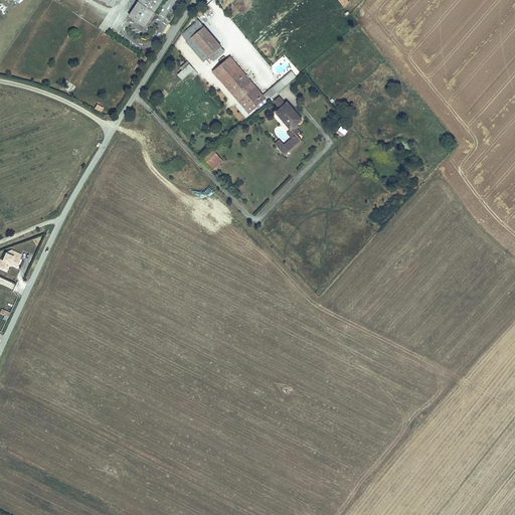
[(140,0),(131,15),(147,25),(159,7),(162,0),(140,0)]
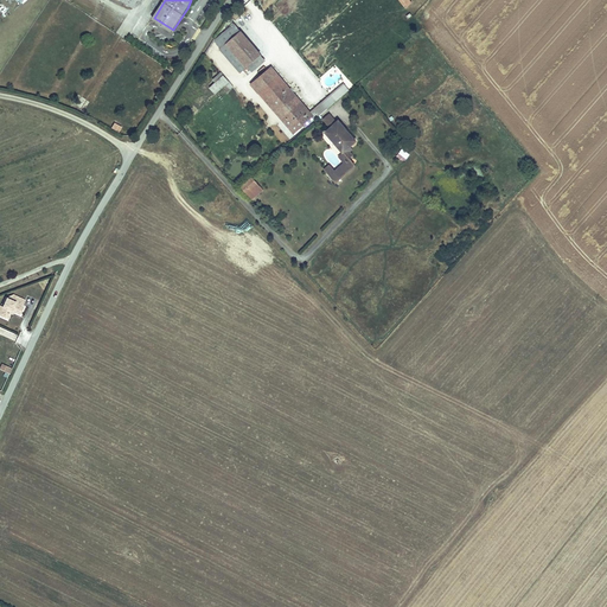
[(216,38),(223,45),(241,30),(234,23),(216,38)]
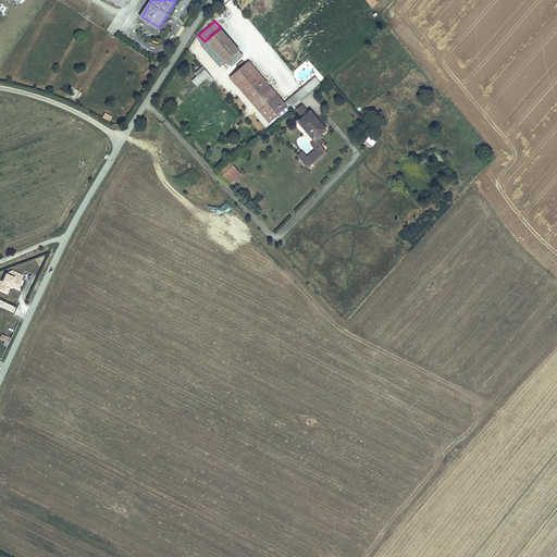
[(221,27),(205,41),(203,42),(221,64),(225,60),(227,59),(229,57),(238,49),(237,48),(234,44),(227,35),(221,27)]
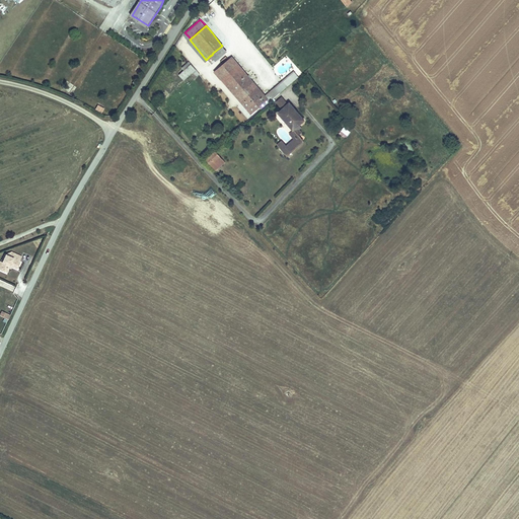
[(213,53),(212,55),(216,59),(226,50),(222,46),(213,53)]
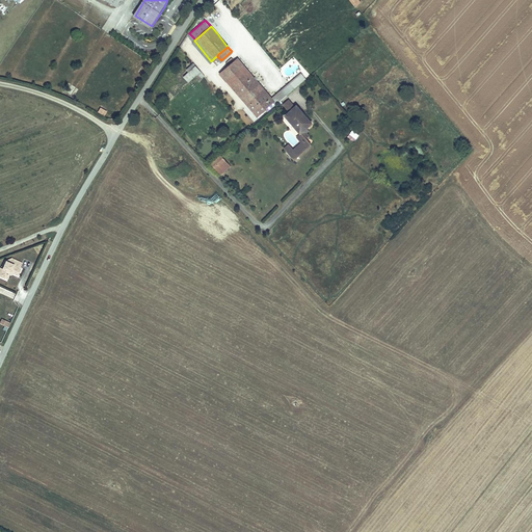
[(267,109),(269,112),(281,102),(278,100),(274,102),(272,99),(259,83),(242,64),(237,57),(220,72),(240,97),(258,117),(267,109)]
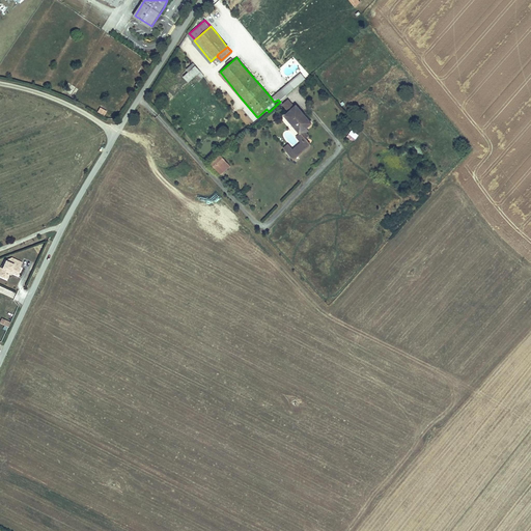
[(187,70),(182,74),(187,80),(196,72),(201,77),(204,74),(193,60),(186,66),(187,70)]
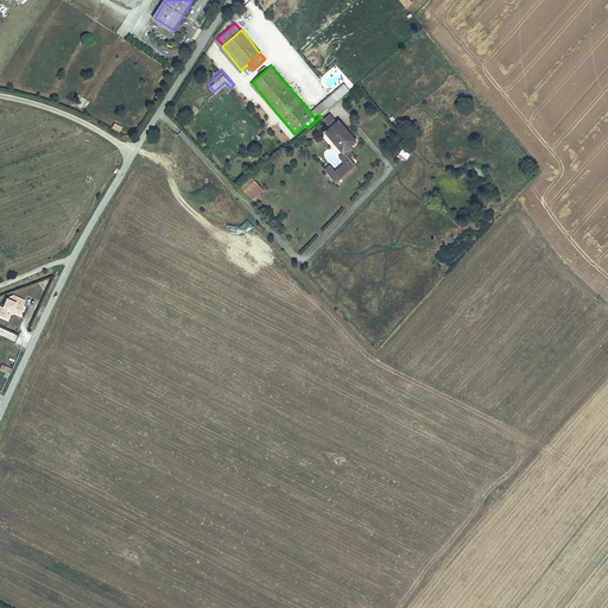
[(318,114),(321,116),(329,109),(323,103),(311,113),(314,116),(318,114)]
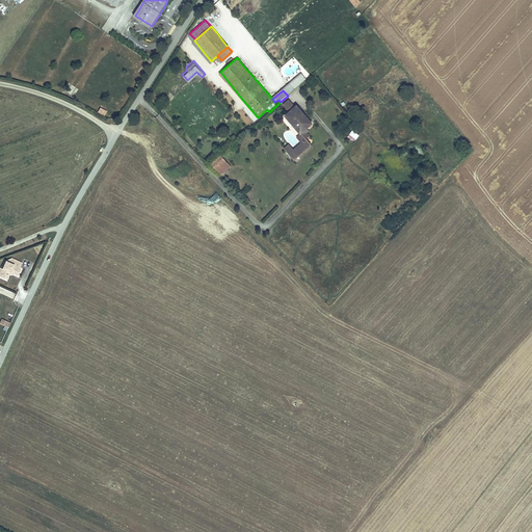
[(297,105),(286,114),(300,132),(312,123),(297,105)]
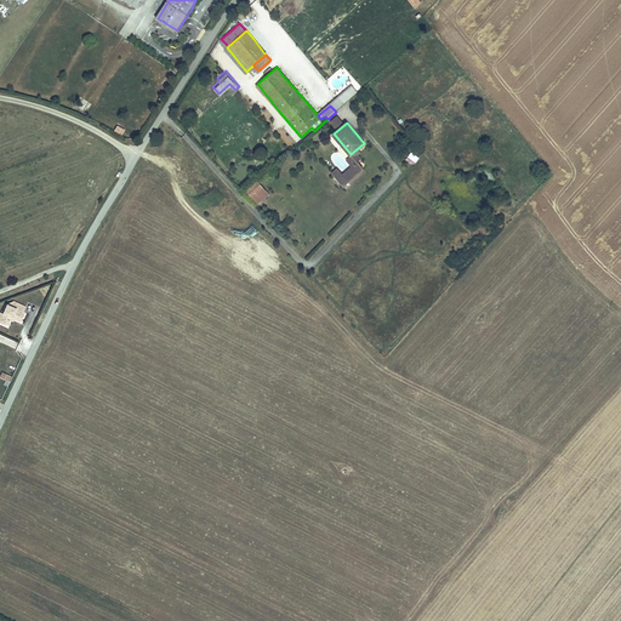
[(117,125),(114,131),(123,135),(125,129),(117,125)]
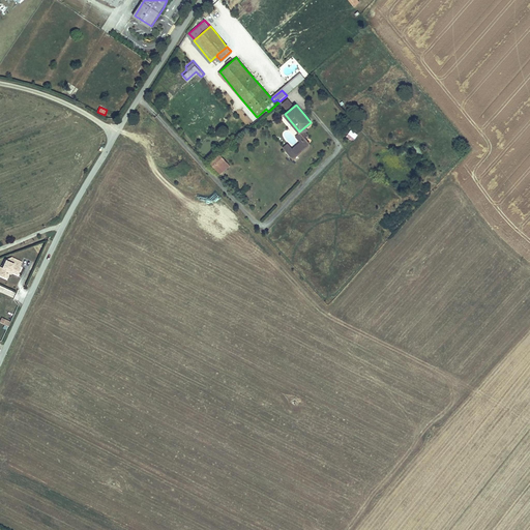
[(348,134),(355,138),(358,134),(351,129),(348,134)]
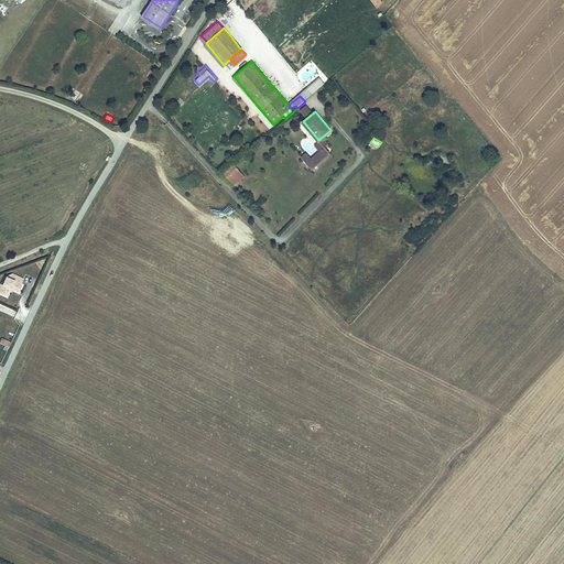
[(321,152),(325,148),(320,142),(316,145),(321,152)]
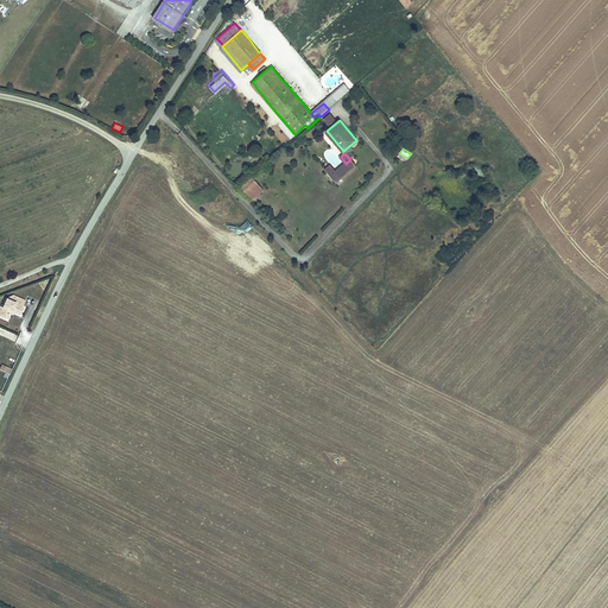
[(330,177),(335,182),(355,165),(350,159),(346,164),(335,173),(330,177)]
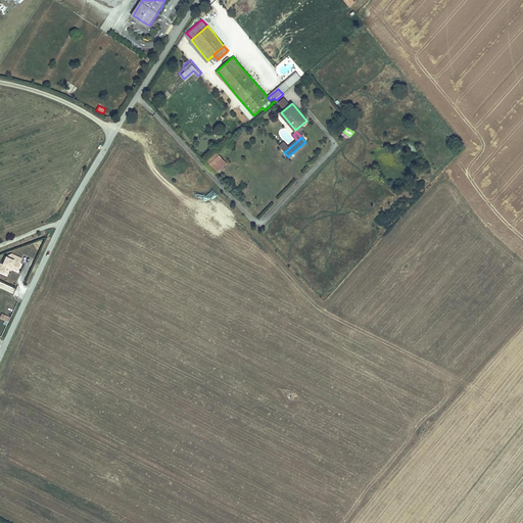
[(280,146),(284,152),(288,149),(284,143),(280,146)]
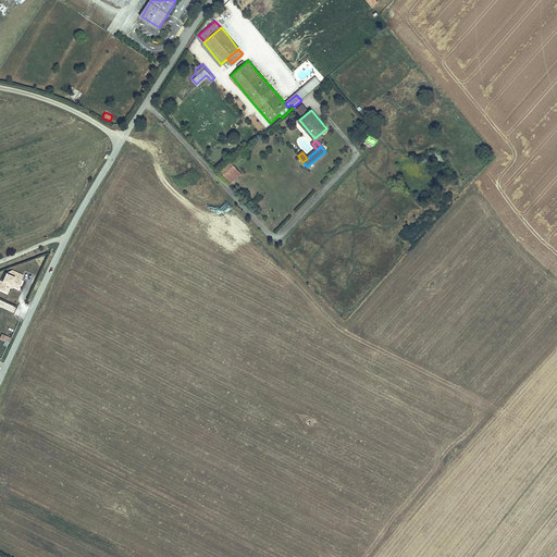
[(232,162),(221,171),(225,176),(236,166),(232,162)]
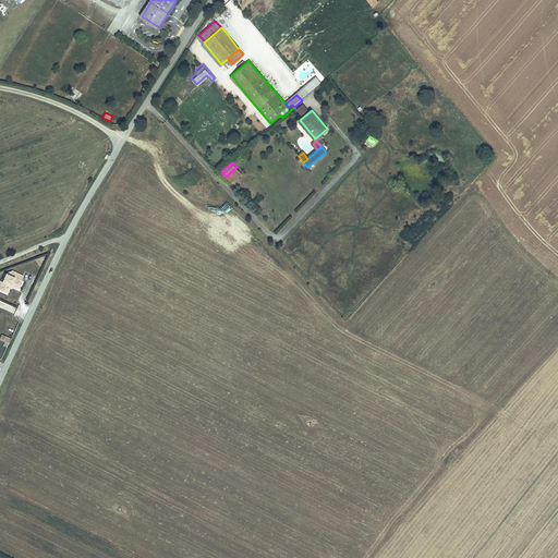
[(4,278),(0,286),(9,290),(11,284),(12,282),(14,283),(20,287),(24,278),(23,277),(25,274),(14,268),(9,270),(4,278)]
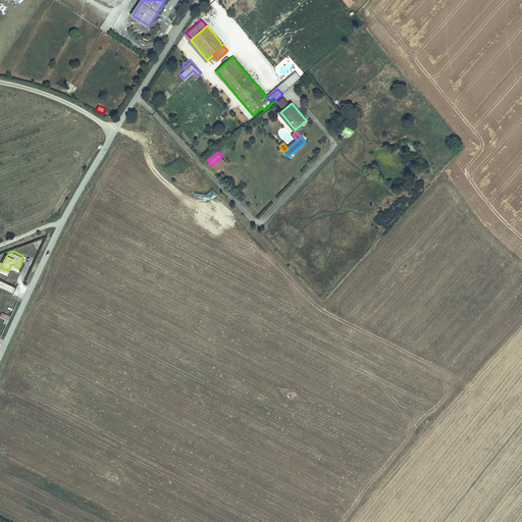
[(0,317),(8,321),(10,316),(1,312),(0,313),(0,317)]
